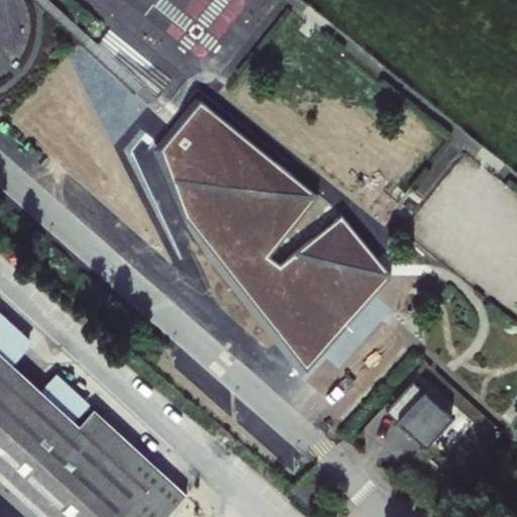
[(315,196),(203,99),(162,147),(186,220),(305,371),(392,272),(341,215),(281,264),(269,254),(315,196)]
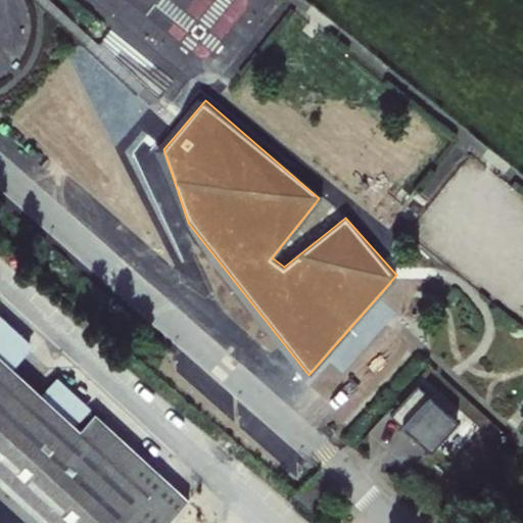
[(0,522),(170,522),(189,503),(190,501),(95,413),(81,430),(0,355),(0,522)]
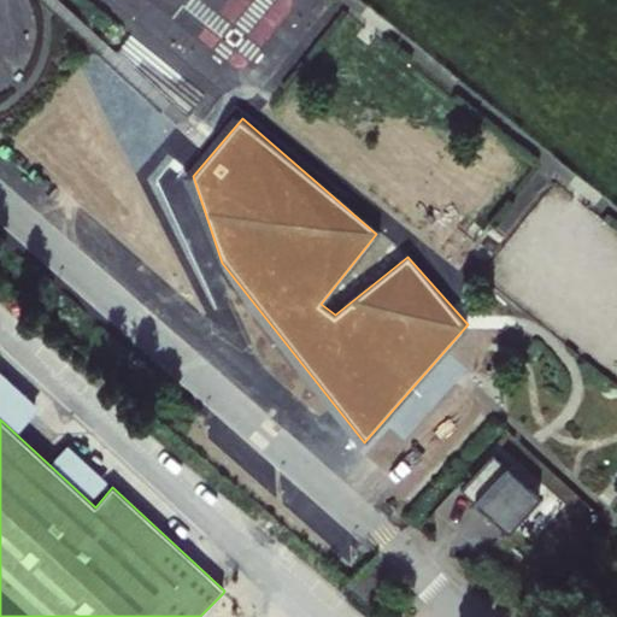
[(29,436),(35,436),(36,436),(40,432),(39,425),(34,422),(29,424),(27,432),(29,436)]
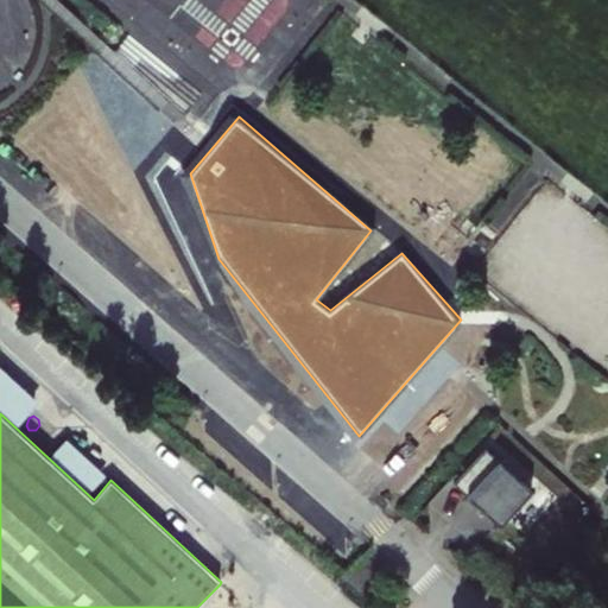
[(63,445),(56,455),(57,458),(64,467),(70,468),(75,466),(81,455),(78,450),(71,444),(63,445)]
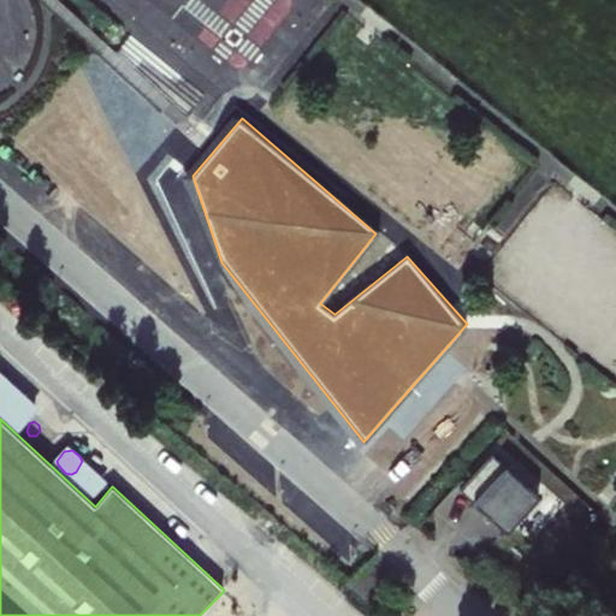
[(495,455),(463,490),(508,531),(539,496),(495,455)]
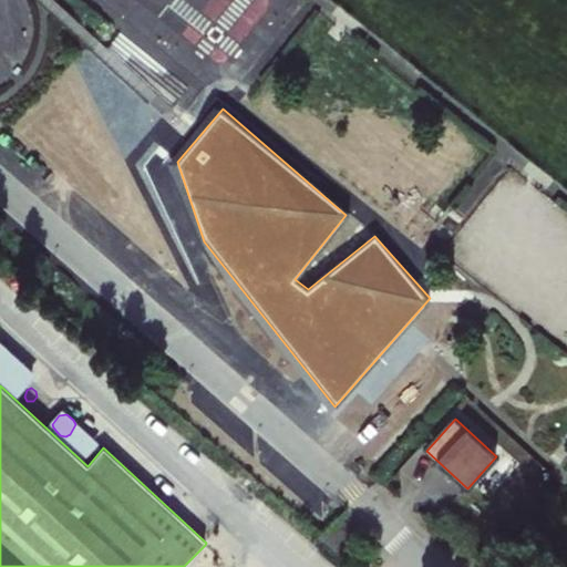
[(88,433),(79,431),(76,433),(71,439),(71,447),(78,453),(86,453),(93,445),(93,439),(88,433)]
